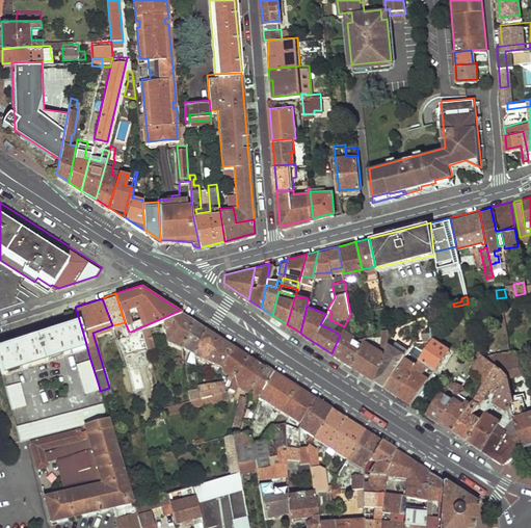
[(330,311),(327,309),(325,314),(320,324),(333,331),(336,322),(329,319),(332,314),(330,311)]
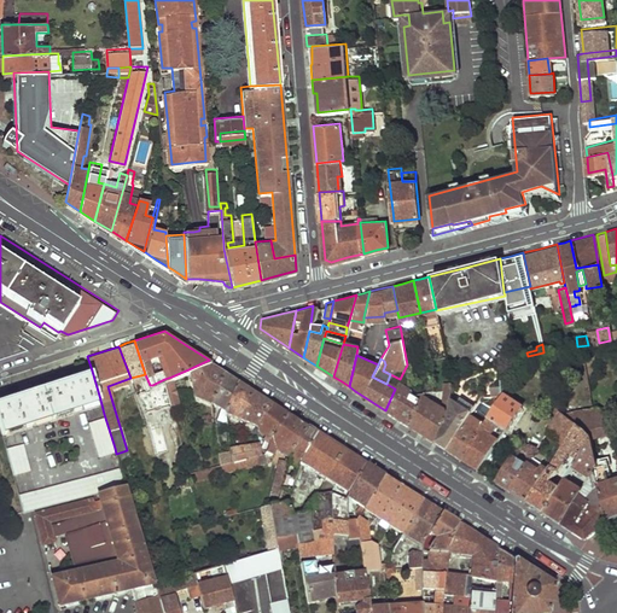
[(209,360),(188,369),(193,392),(209,400),(210,398),(223,369),(216,365),(209,360)]
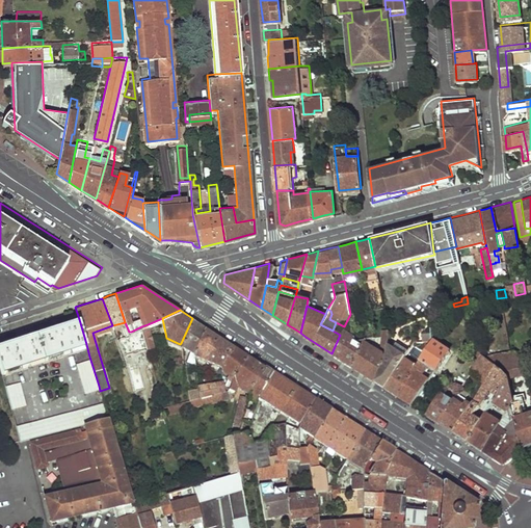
[(197,321),(192,318),(181,343),(189,348),(187,361),(196,359),(195,353),(204,325),(197,321)]
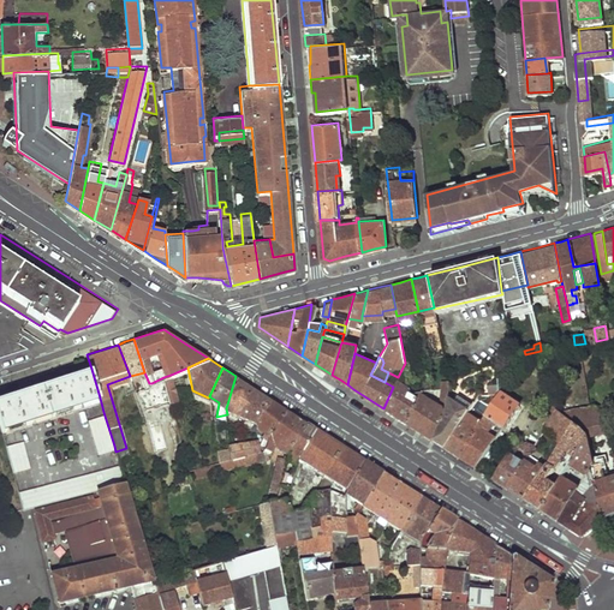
[(0,425),(1,429),(100,398),(91,369),(0,398),(0,425)]
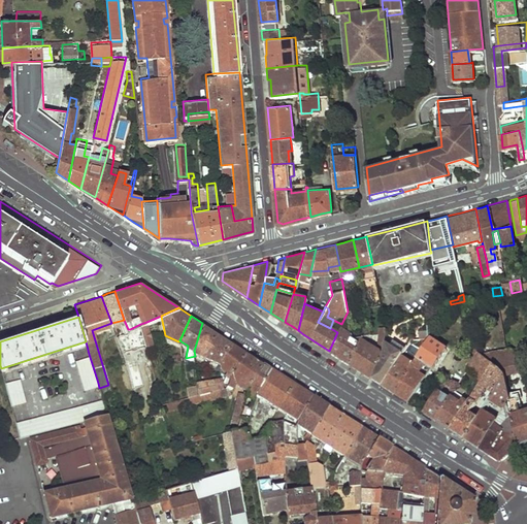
[(372,332),(369,318),(366,319),(367,325),(352,328),(353,336),(361,334),(372,332)]
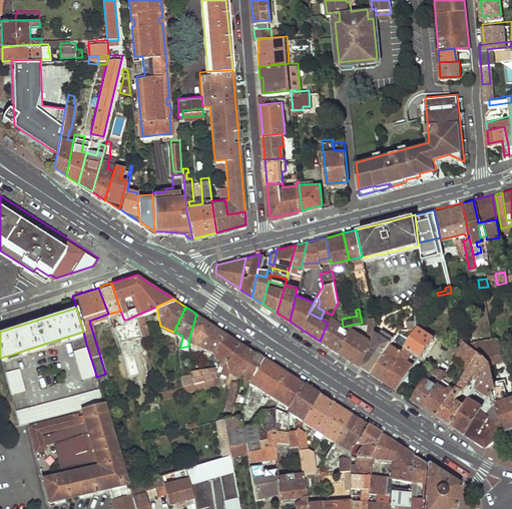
[(136,315),(142,334),(147,333),(142,313),(136,315)]
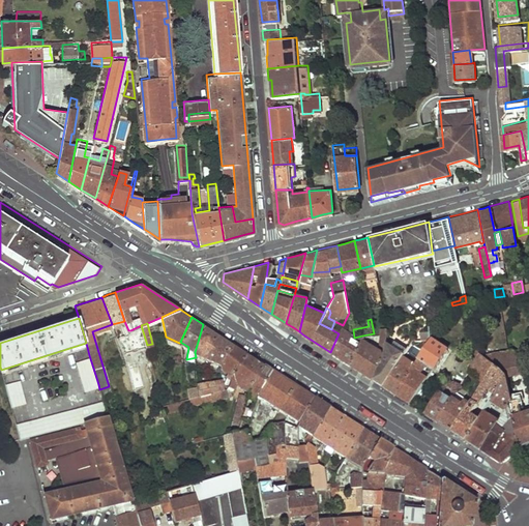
[(203,324),(195,352),(221,366),(234,344),(218,334),(203,324)]
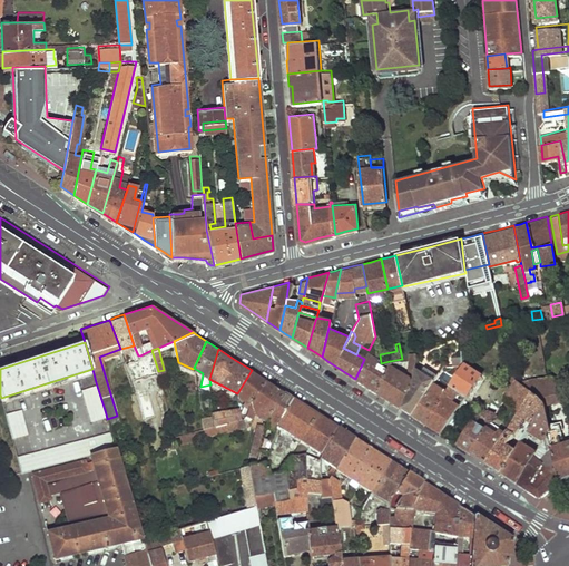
[(151,350),(140,355),(146,374),(147,374),(154,372),(158,371),(151,350)]
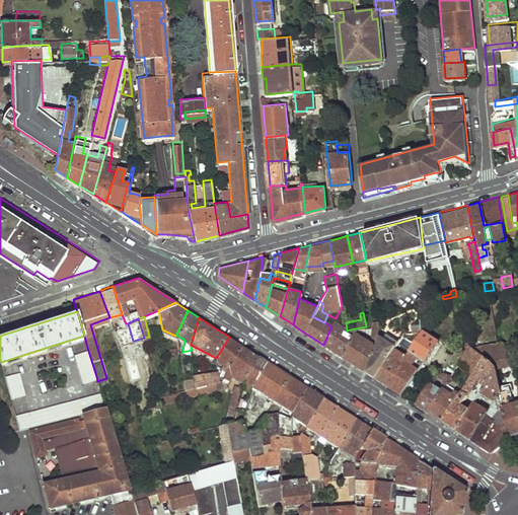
[(414,354),(421,359),(423,360),(436,340),(426,333),(424,318),(420,318),(420,323),(421,332),(415,340),(409,350),(414,354)]
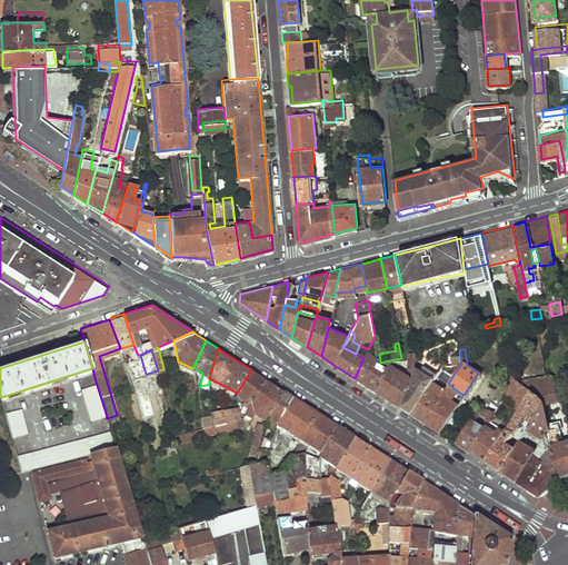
[(417,354),(416,350),(408,352),(404,378),(386,367),(375,390),(387,398),(398,406),(401,403),(411,384),(415,366),(417,354)]
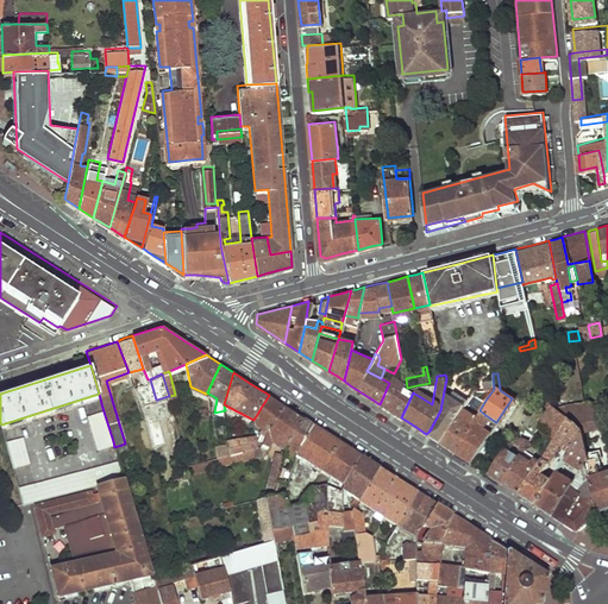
[(417,385),(407,388),(393,378),(389,383),(380,404),(390,411),(401,417),(413,392),(417,385)]
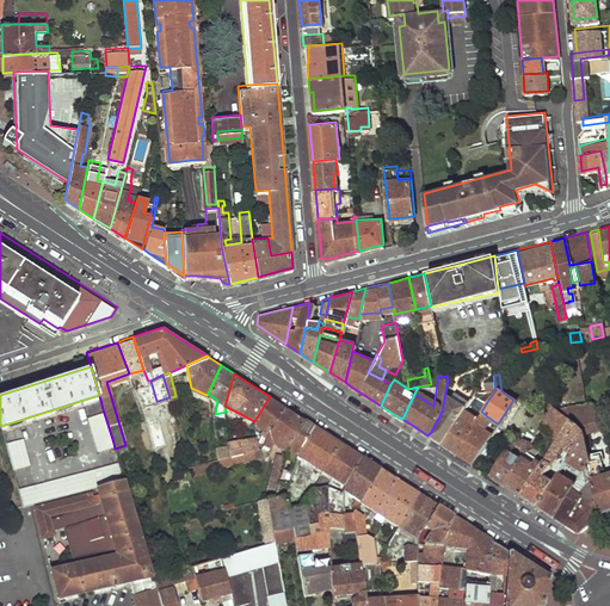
[(469,399),(454,390),(450,396),(464,406),(469,399)]
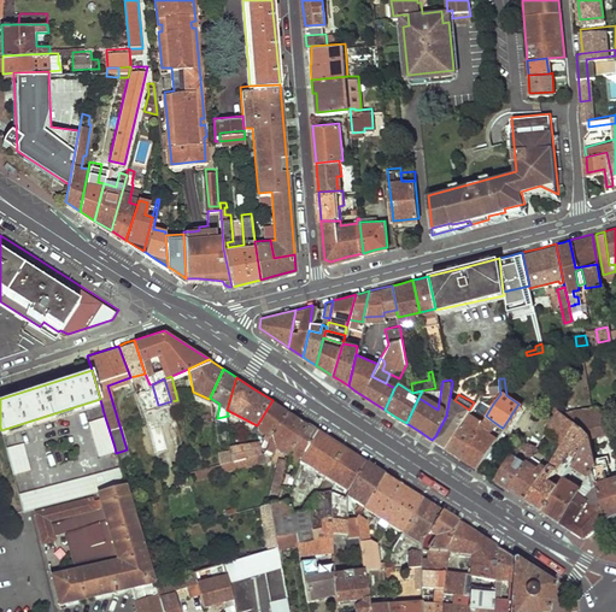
[(491,394),(490,394),(487,399),(493,404),(500,394),(491,394)]
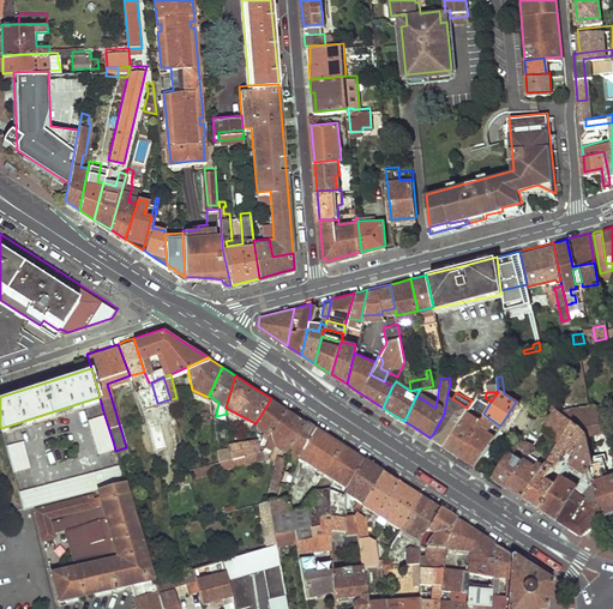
[(467,409),(467,408),(452,398),(448,395),(444,414),(433,434),(445,441),(461,417),(467,409)]
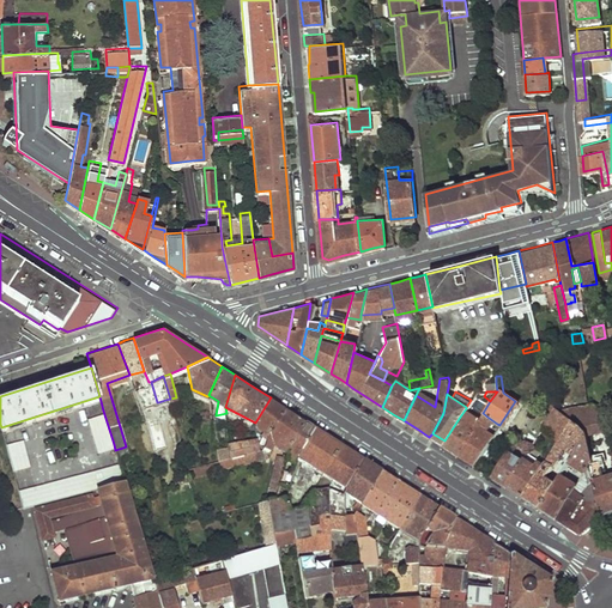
[(255,423),(255,426),(262,430),(260,433),(266,438),(267,435),(285,407),(278,402),(271,397),(255,423)]
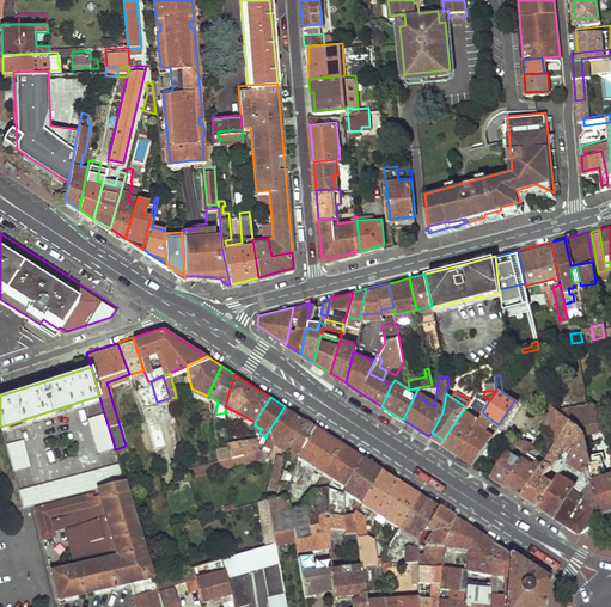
[(165,399),(158,402),(162,414),(170,410),(165,399)]
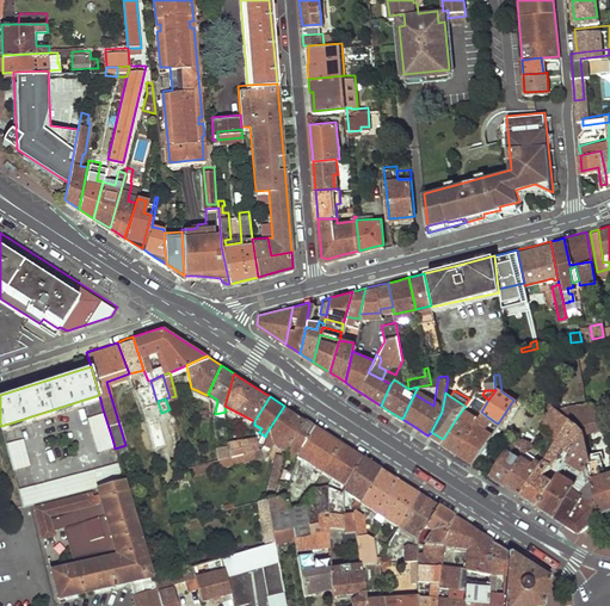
[(589,402),(554,408),(566,420),(579,428),(580,431),(603,426),(598,407),(589,402)]
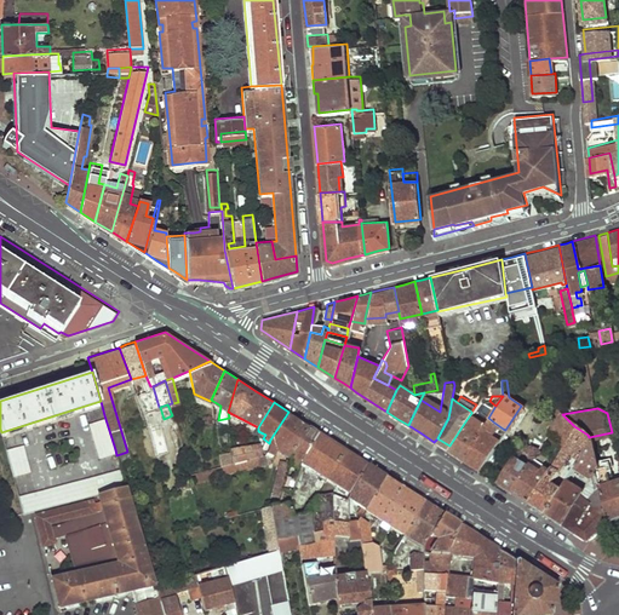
[(288,412),(270,440),(269,443),(264,449),(270,454),(276,443),(290,453),(308,424),(298,418),(288,412)]
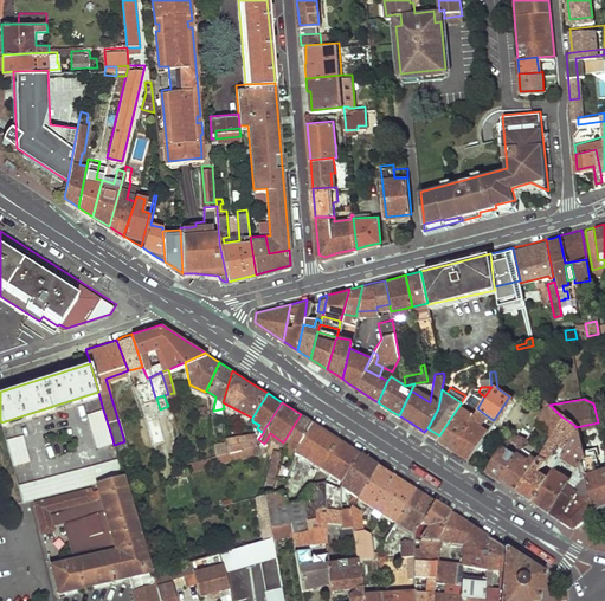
[(545,402),(538,415),(554,427),(561,417),(549,405),(545,402)]
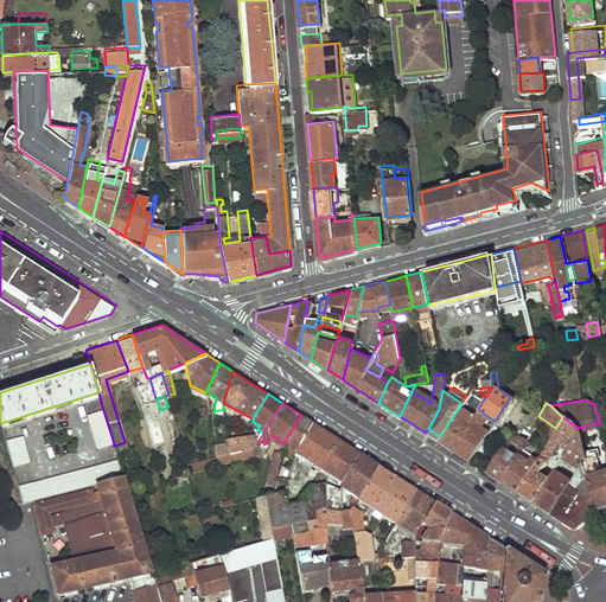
[(474,412),(461,404),(455,412),(470,421),(474,412)]
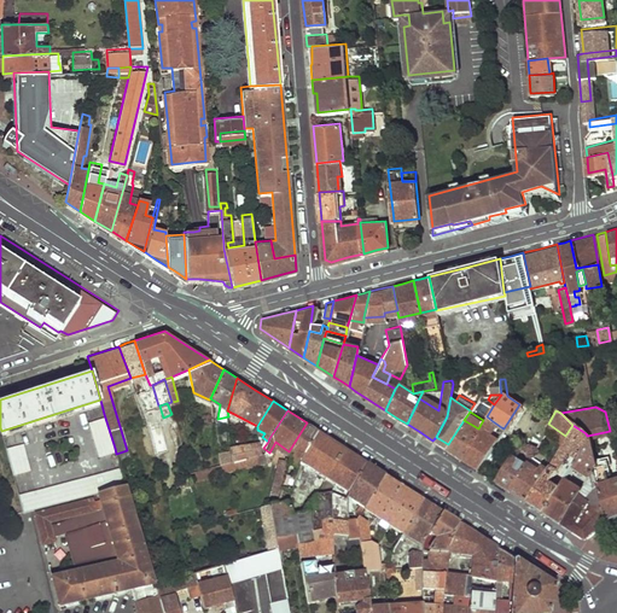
[(115,448),(104,414),(88,419),(98,454),(115,448)]
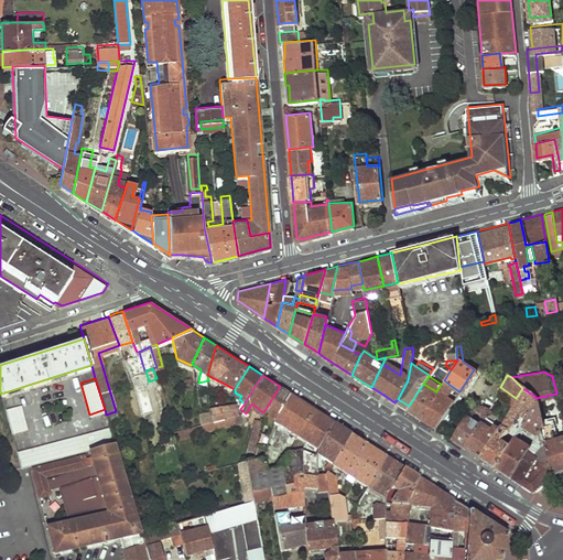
[(451,400),(443,395),(450,385),(444,380),(441,384),(436,391),(419,418),(425,423),(433,428),(434,427),(448,405),(451,400)]
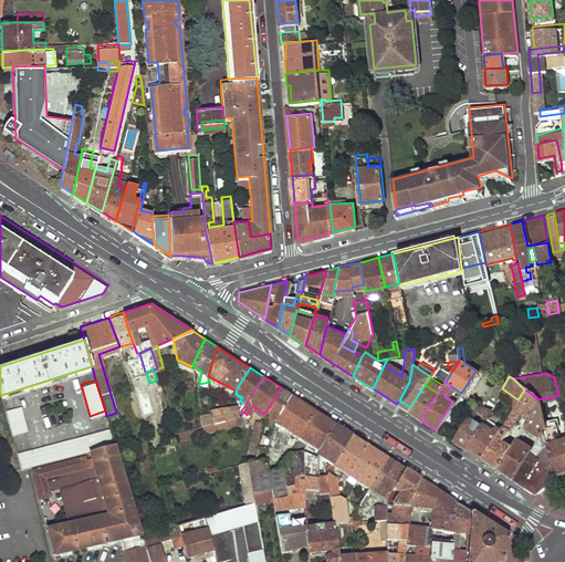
[(502,388),(498,385),(495,389),(487,384),(474,402),(488,410),(498,395),(502,388)]
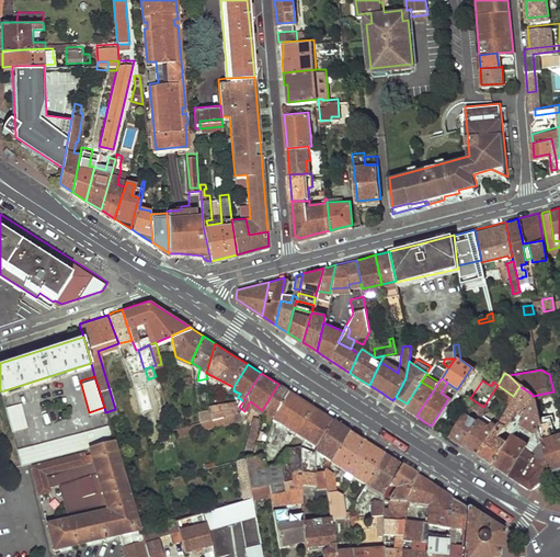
[(434,389),(421,382),(407,404),(404,408),(410,412),(416,416),(434,389)]
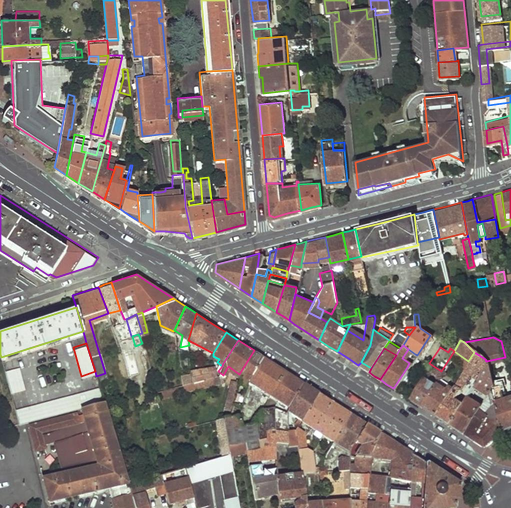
[(239,374),(238,376),(247,380),(262,355),(258,353),(254,350),(239,374)]
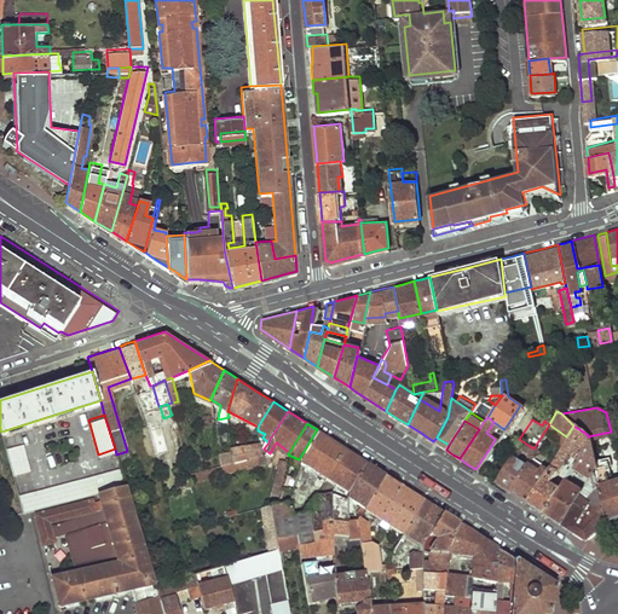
[(549,424),(544,432),(561,444),(566,436),(549,424)]
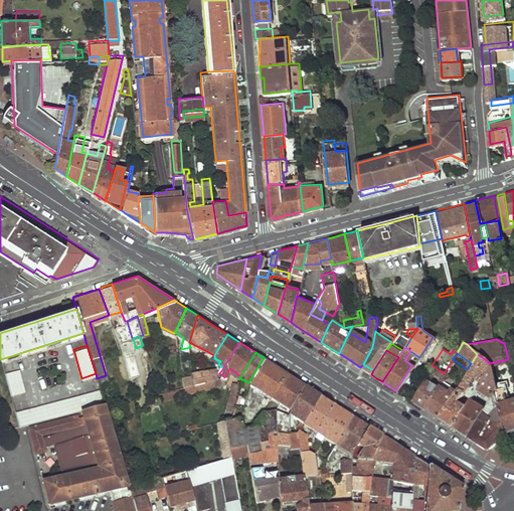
[(451,426),(464,405),(458,400),(472,377),(480,381),(489,366),(489,363),(488,361),(477,354),(471,363),(467,369),(454,390),(438,417),(445,421),(451,426)]
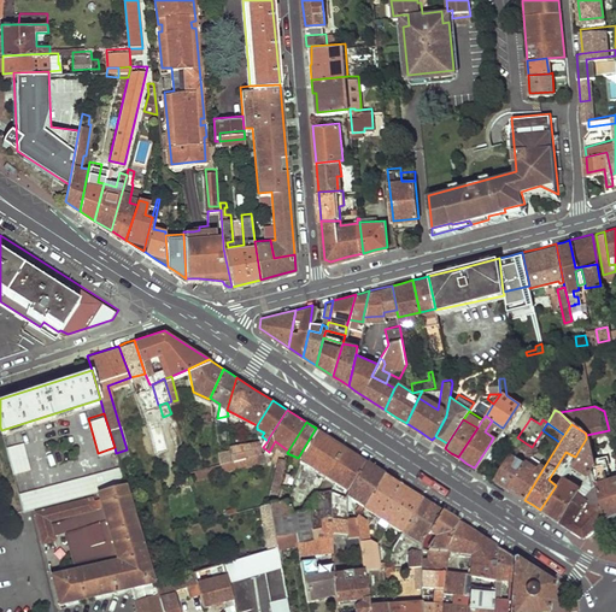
[(316,428),(298,458),(324,474),(342,446),(329,436),(316,428)]
